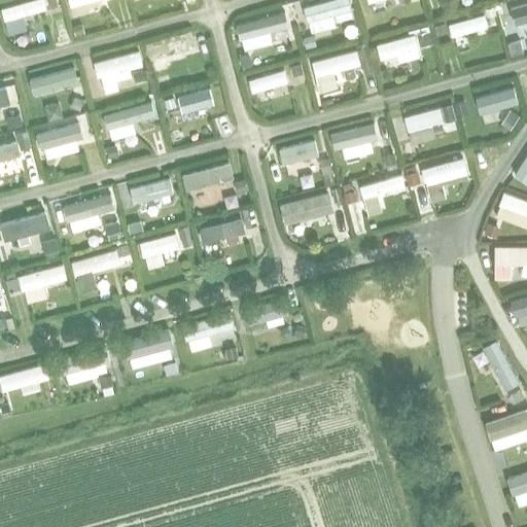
[(44,8),(42,0),(26,0),(0,6),(0,7),(3,19),(44,8)]
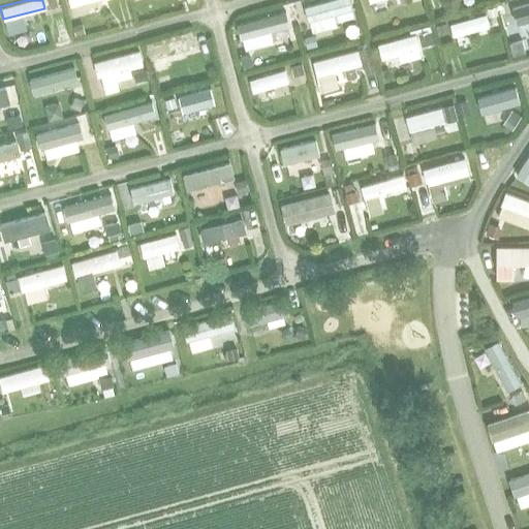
[(351,10),(348,0),(331,0),(305,7),(308,22),(351,10)]
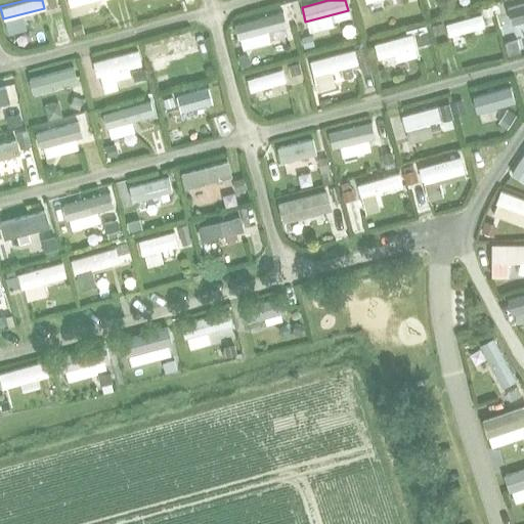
[(523,20),(523,2),(508,7),(512,24),(523,20)]
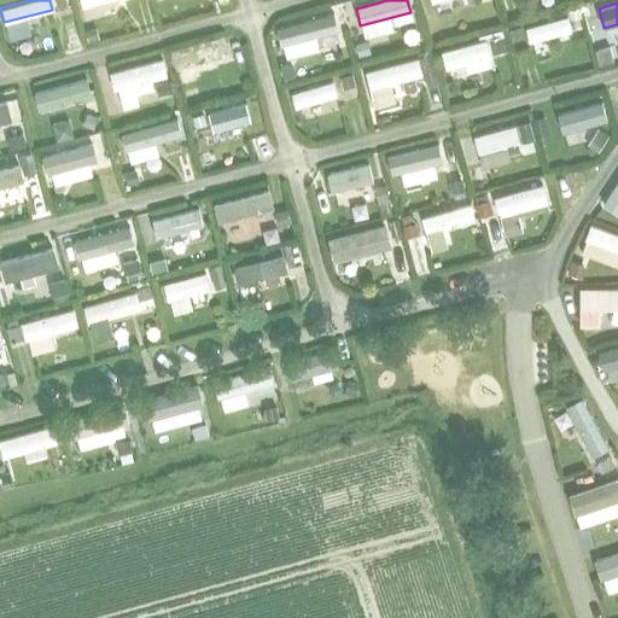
[(338,30),(334,12),(277,27),(281,45),(338,30)]
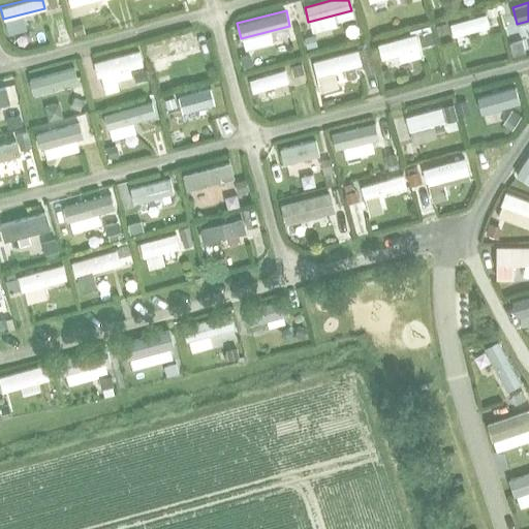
[(490,27),(487,14),(450,24),(454,36),(490,27)]
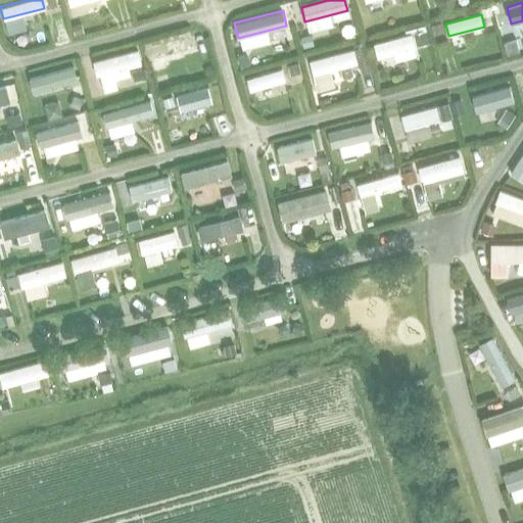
[(415,48),(411,34),(374,44),(378,58),(415,48)]
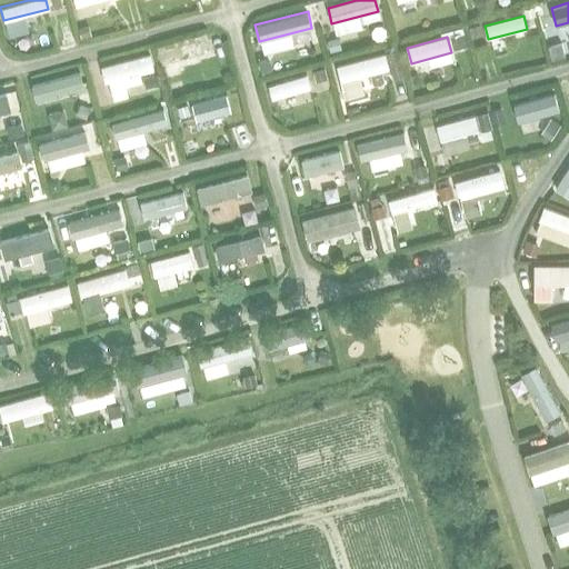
[(388,67),(385,51),(336,63),(345,97),(363,92),(359,75),(369,71),(372,82),(376,83),(380,82),(383,79),(380,69),(388,67)]
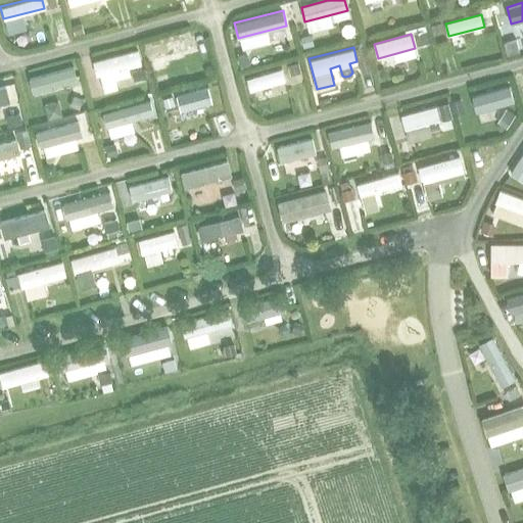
[(140,64),(136,50),(92,61),(96,76),(140,64)]
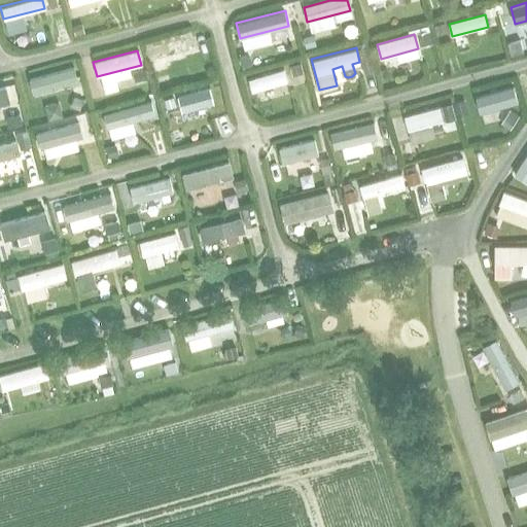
[(78,82),(74,67),(28,78),(32,94),(78,82)]
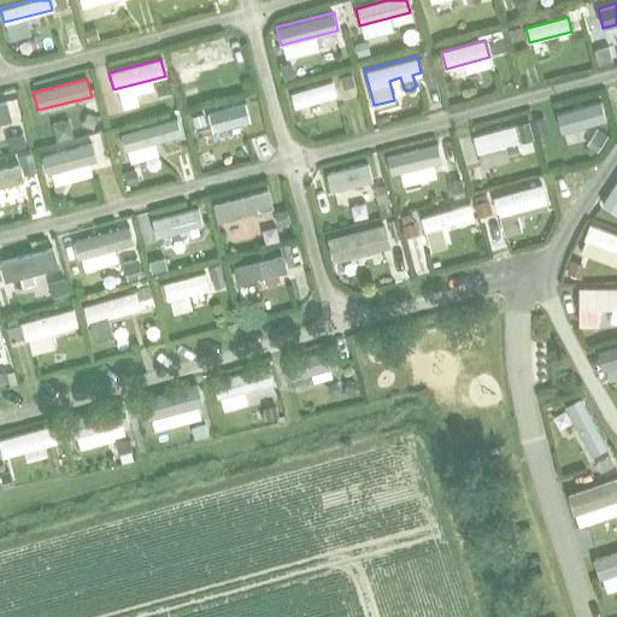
[(336,97),(333,82),(292,93),(295,109),(336,97)]
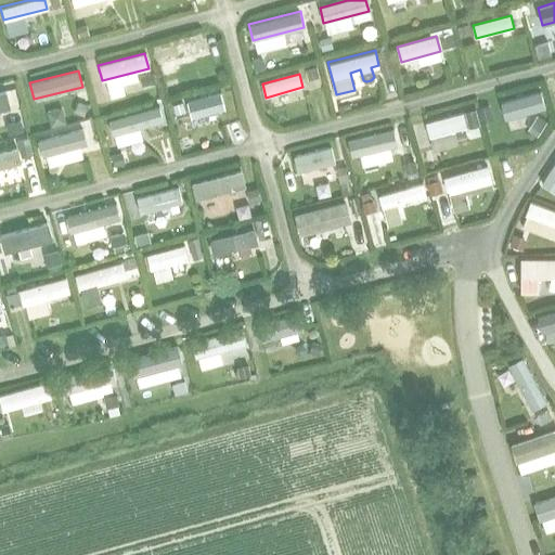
[(0,112),(10,110),(5,91),(0,91),(0,112)]
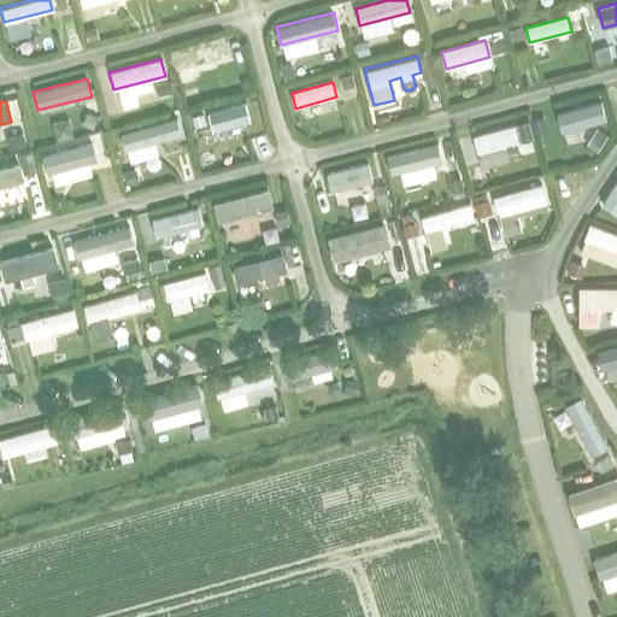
[(605,121),(600,101),(557,113),(562,133),(605,121)]
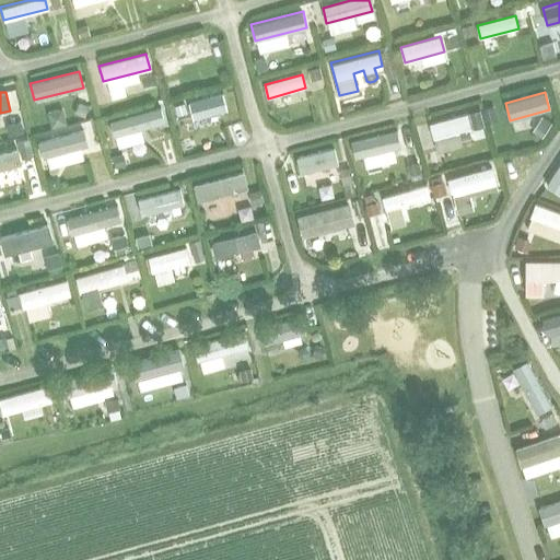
[(222,93),(187,103),(191,119),(226,111),(222,93)]
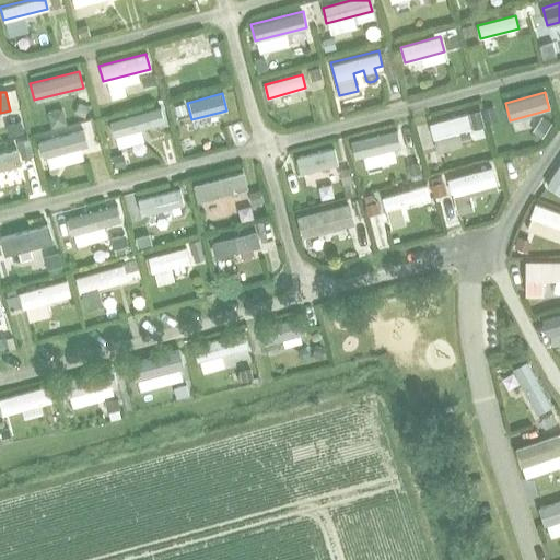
[(163,124),(159,108),(109,120),(114,136),(163,124)]
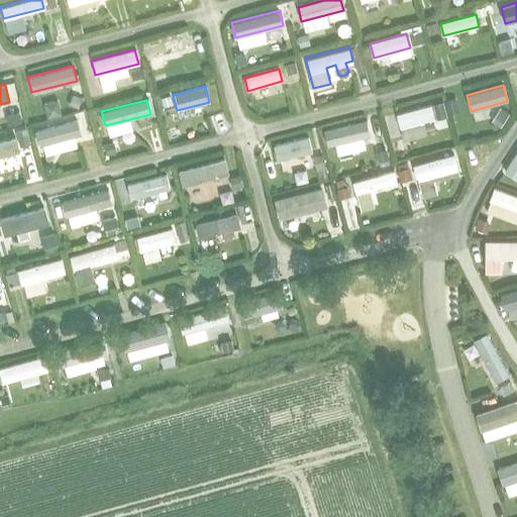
[(434,120),(430,104),(396,113),(400,129),(434,120)]
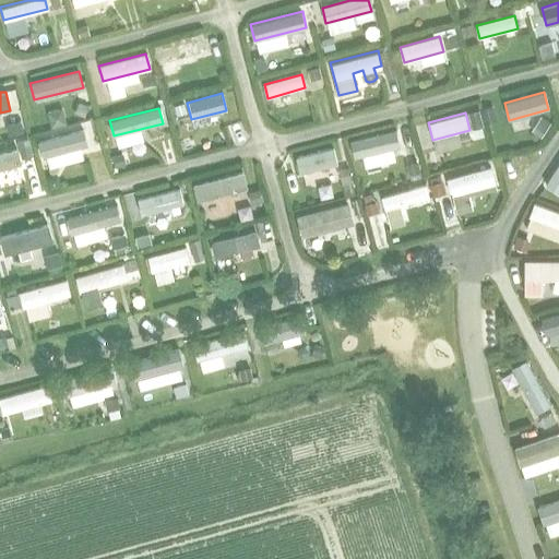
[(87,145),(83,129),(37,141),(42,158),(87,145)]
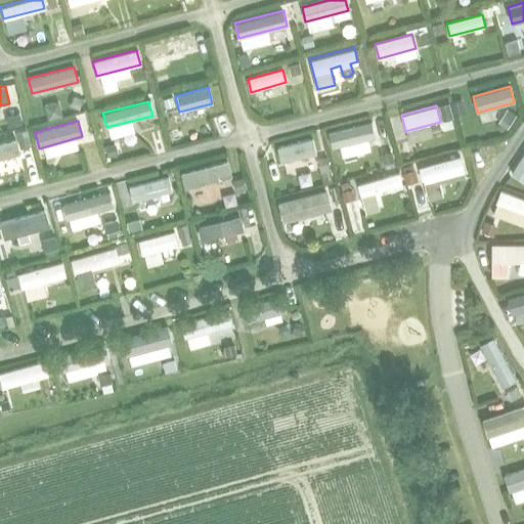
[(375,139),(372,123),(329,131),(332,147),(375,139)]
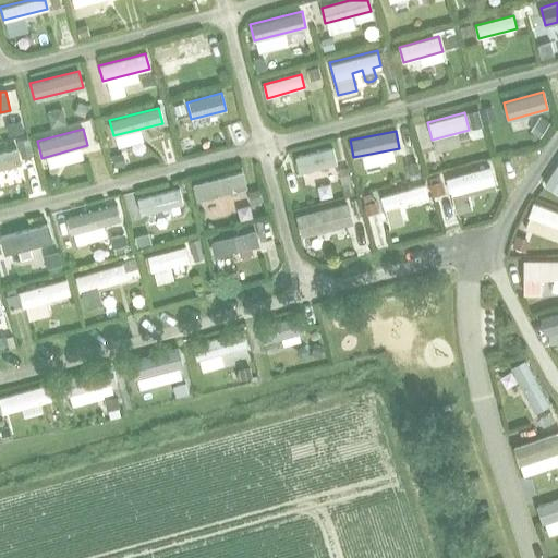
[(0,170),(22,166),(19,149),(0,153),(0,170)]
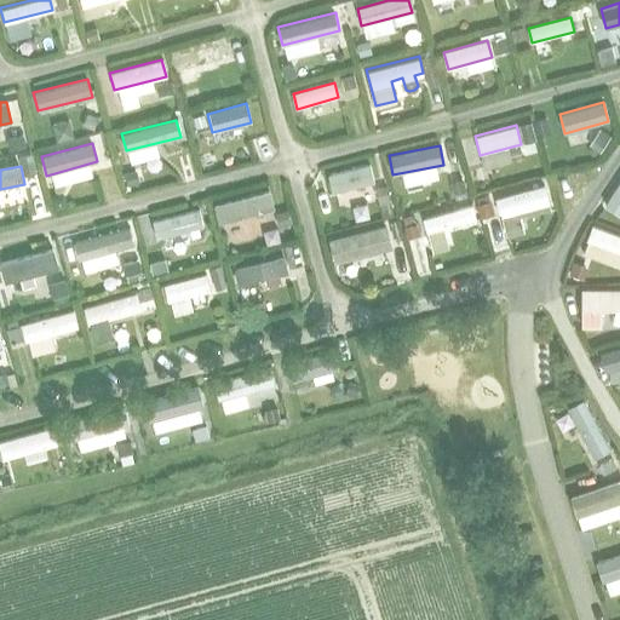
[(373,184),(369,166),(328,174),(332,193),(373,184)]
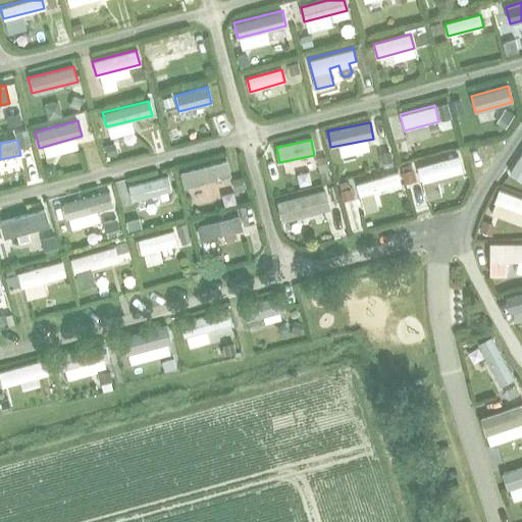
[(521,181),(521,152),(509,173),(521,181)]
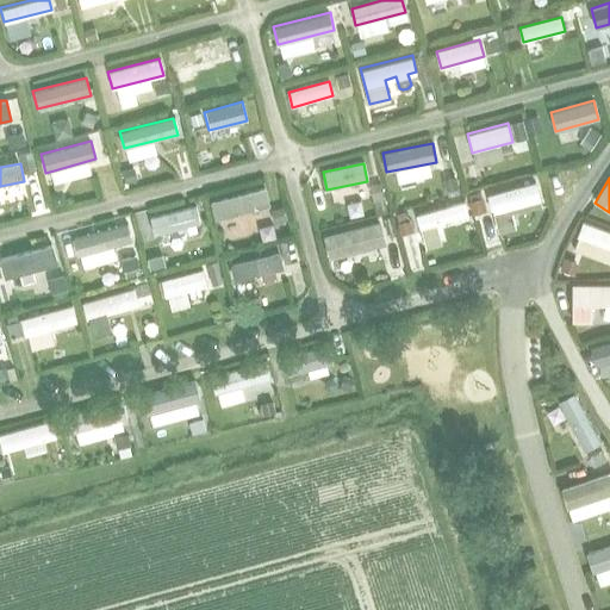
[(541,203),(536,184),(486,195),(491,215),(541,203)]
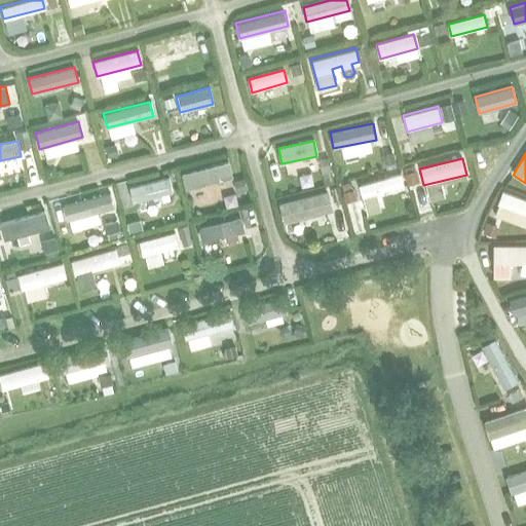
[(232,178),(228,163),(182,174),(186,188),(232,178)]
